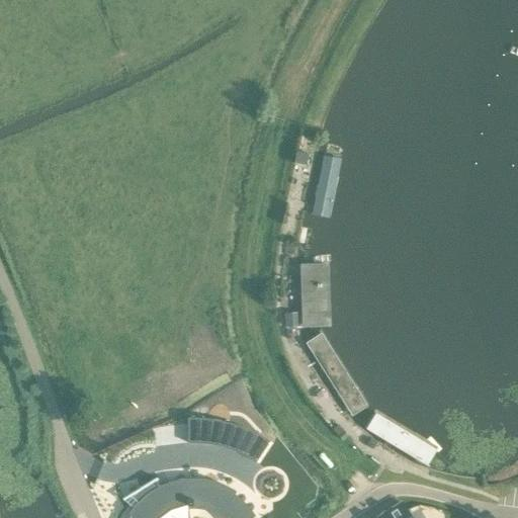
[(296,153),(294,164),(306,166),(308,155),(297,153),(296,153)]
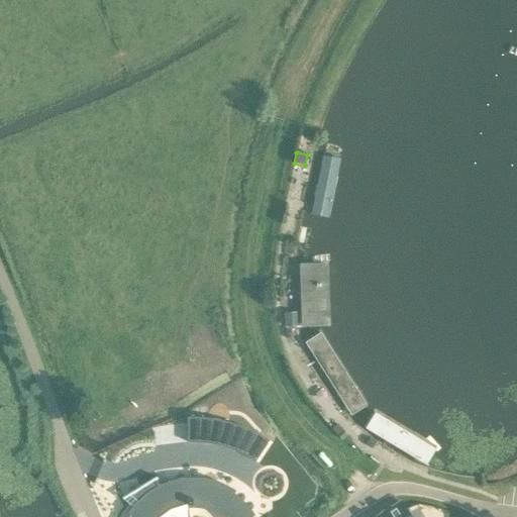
[(326,157),(312,221),(329,225),(343,160),(326,157)]
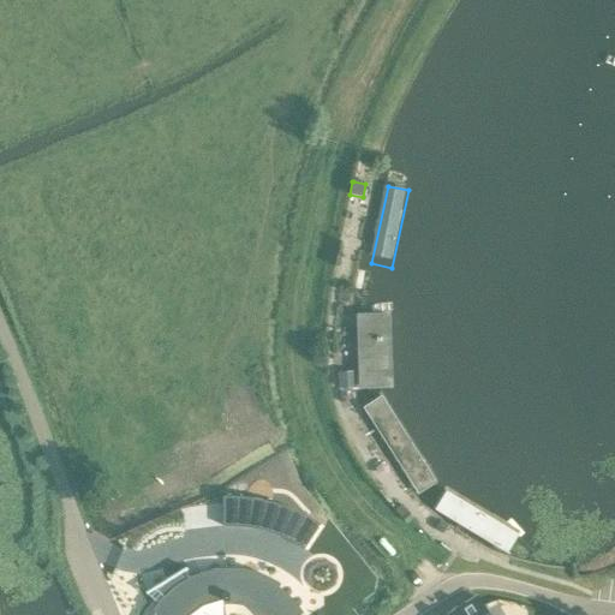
[(363,314),(365,388),(398,387),(395,314),(363,314)]
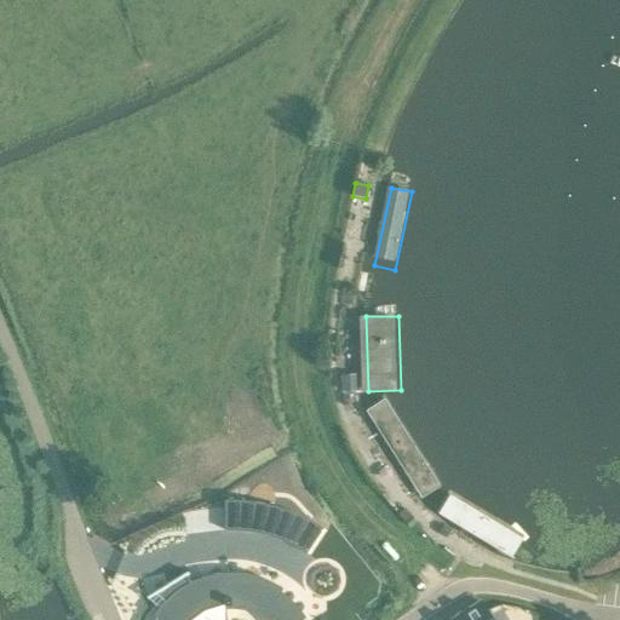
[(369,412),(426,498),(445,487),(388,400),(369,412)]
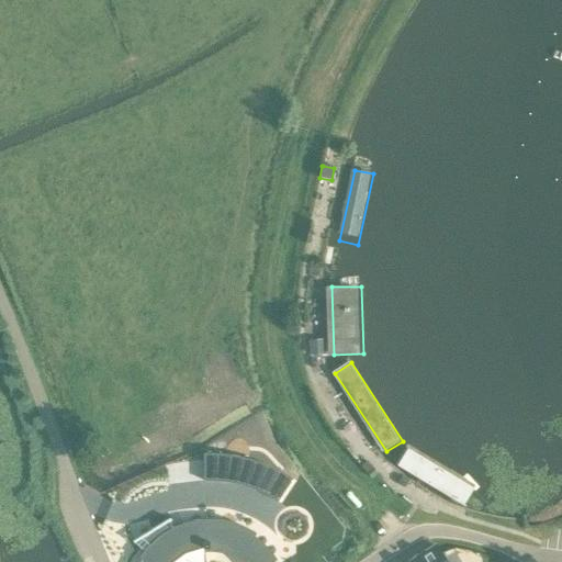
[(401,467),(468,506),(479,489),(411,449),(401,467)]
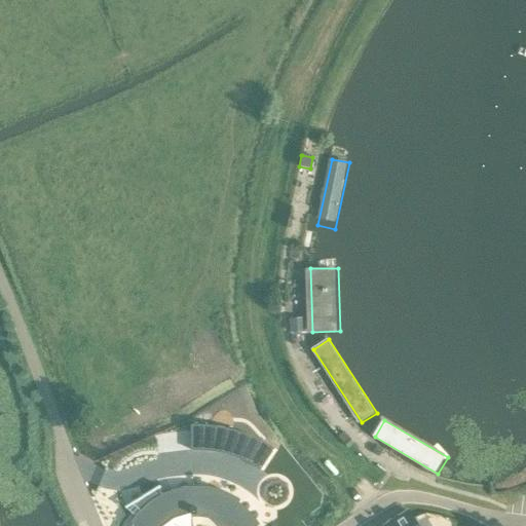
[(190,424),(190,451),(192,451),(202,451),(212,452),(221,454),(230,456),(239,460),(249,464),(257,470),(259,471),(273,448),(262,442),(251,437),(239,431),(227,428),(215,426),(202,424),(190,424)]
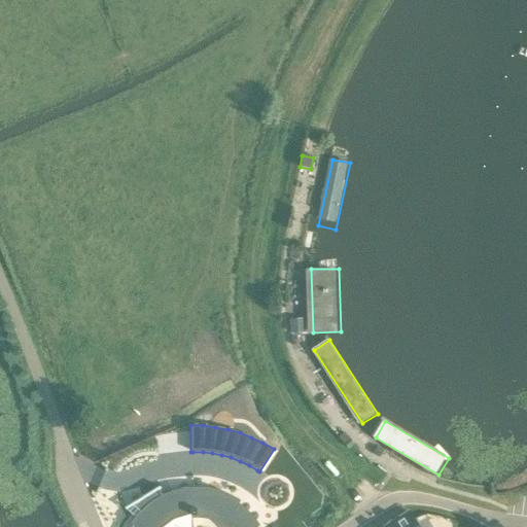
[(343,432),(338,437),(349,449),(354,443),(343,432)]
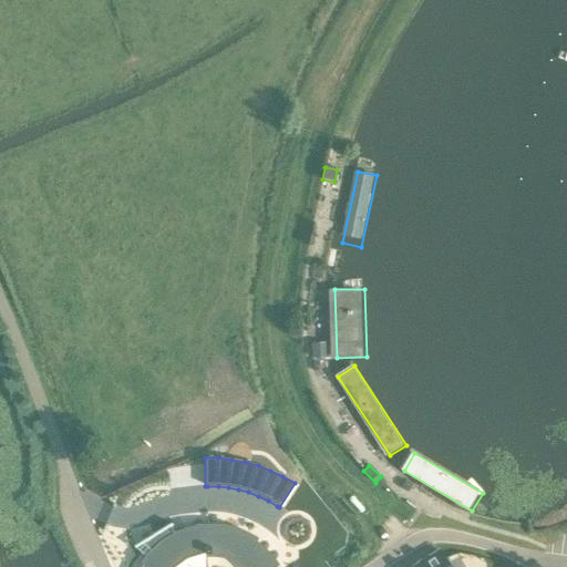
[(404,481),(400,487),(406,492),(411,485),(404,481)]
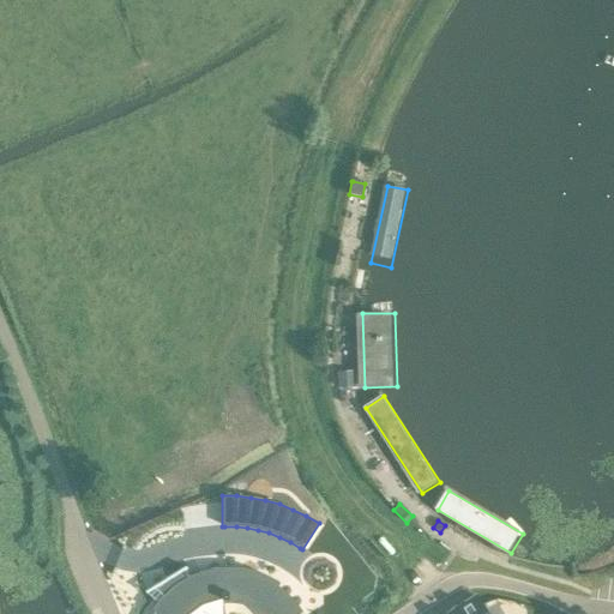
[(155,611),(152,613),(181,613),(185,611),(190,607),(197,603),(203,600),(208,599),(212,596),(220,596),(220,600),(226,600),(226,595),(230,595),(236,595),(244,597),(250,599),(254,601),(260,605),(265,607),(270,612),(272,613),(299,613),(301,613),(300,609),(296,606),(292,600),(287,595),(281,590),(276,587),(278,583),(274,581),(264,576),(258,573),(253,571),(246,570),(240,569),(234,567),(224,567),(215,569),(206,570),(199,572),(187,577),(184,570),(185,569),(184,567),(166,578),(167,582),(154,589),(161,596),(156,602),(151,609),(152,611),(152,609),(155,611)]
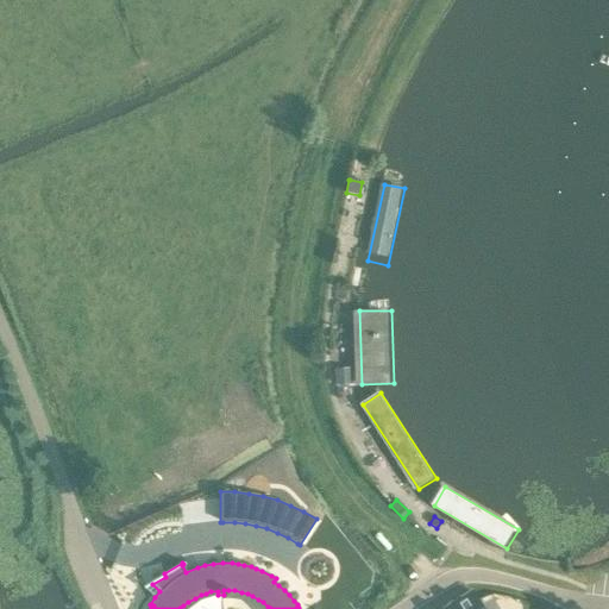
[(443,608),(481,608),(470,592),(443,608)]
